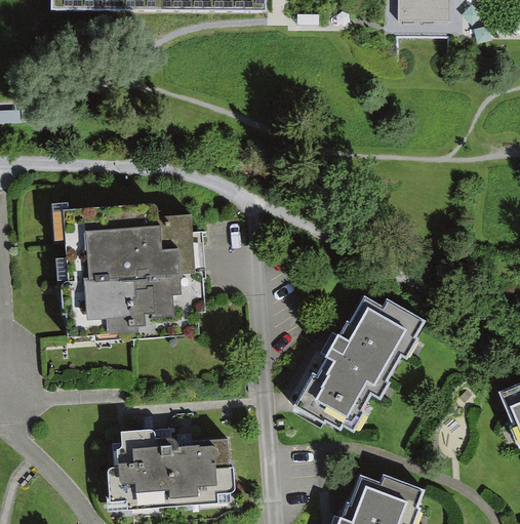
[(160,201),(54,207),(64,343),(192,334),(191,319),(208,318),(202,233),(190,234),(189,215),(161,217),(160,201)]
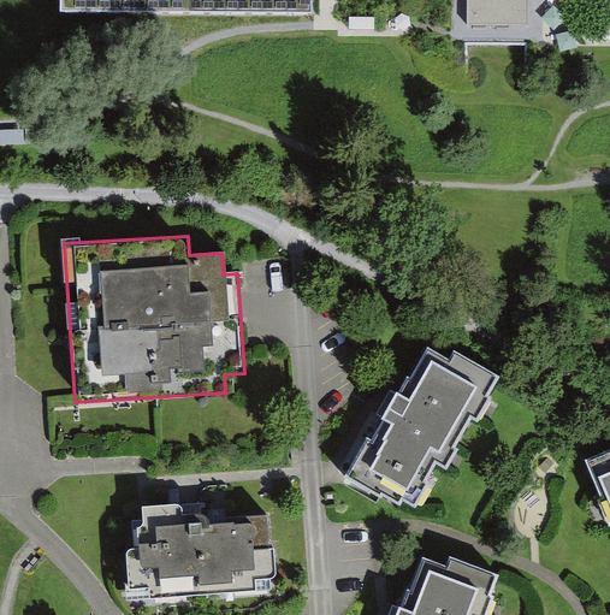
[(451,365),(425,349),(372,444),(366,441),(343,480),(391,507),(395,498),(419,512),(433,486),(424,482),(433,463),(448,471),(460,450),(454,447),(468,420),(478,426),(504,379),(459,353),(451,365)]
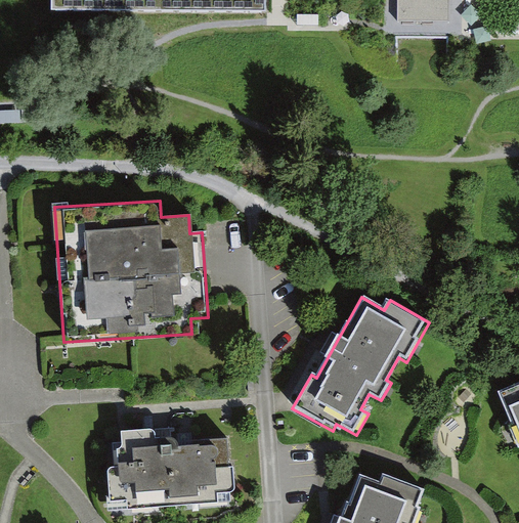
[(518,382),(495,392),(518,446),(518,382)]
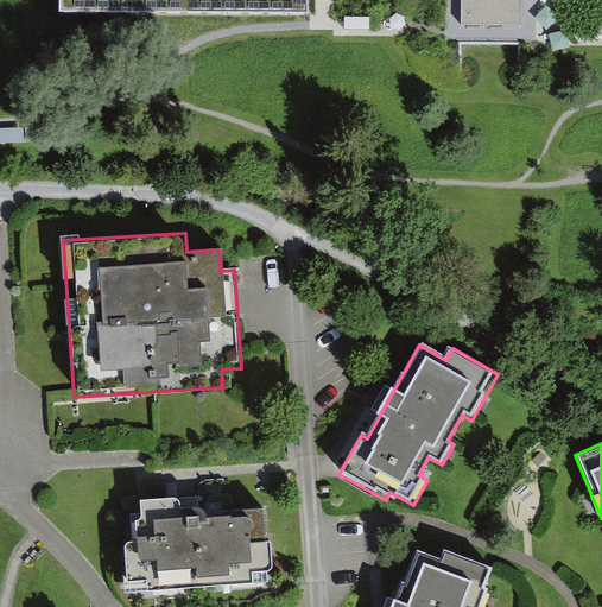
[(185,495),(141,499),(144,539),(122,541),(127,598),(272,588),(267,510),(187,516),(185,495)]
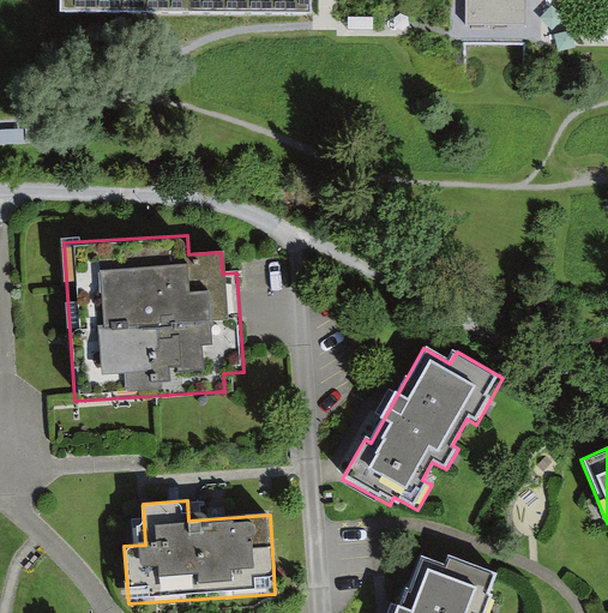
[(445,566),(419,557),(398,612),(481,612),(497,572),(449,556),(445,566)]
